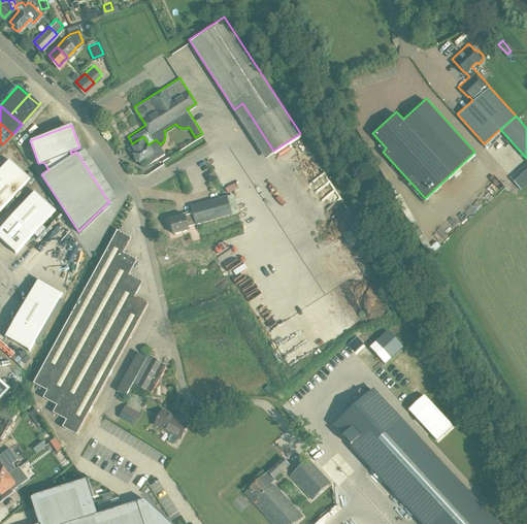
[(132,143),(129,144),(138,160),(145,155),(149,160),(164,151),(160,144),(156,139),(149,144),(143,136),(132,143)]
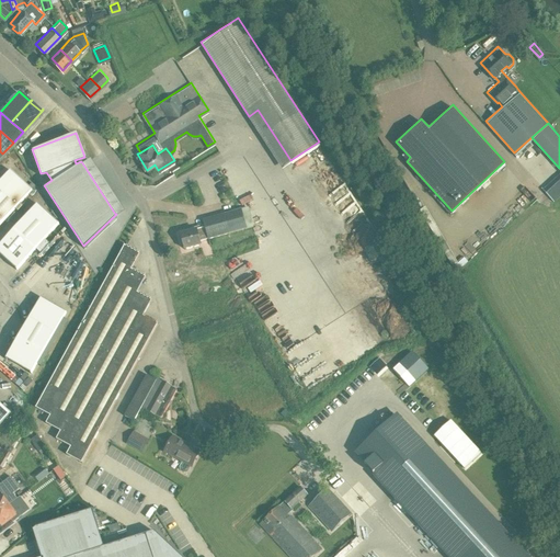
[(10,167),(0,177),(0,220),(31,186),(31,185),(30,186),(10,168),(10,167)]
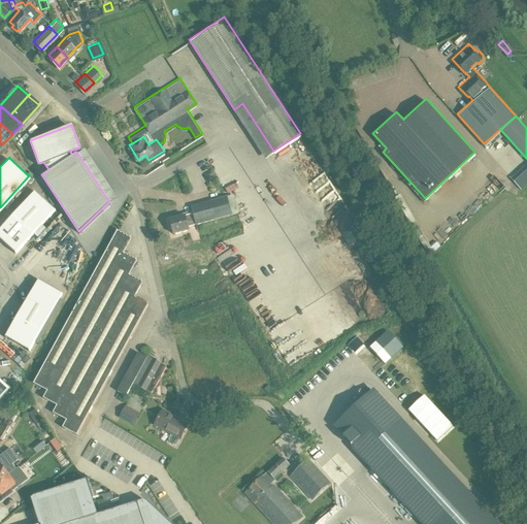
[(10,214),(31,232),(55,206),(54,206),(53,207),(33,190),(35,189),(34,188),(10,214)]
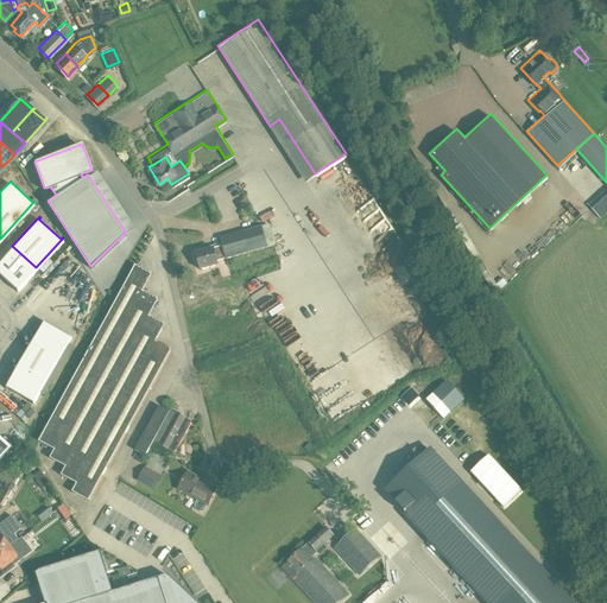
[(261,222),(219,234),(222,246),(213,248),(212,245),(195,249),(200,266),(217,261),(216,256),(274,241),(272,233),(265,235),(261,222)]
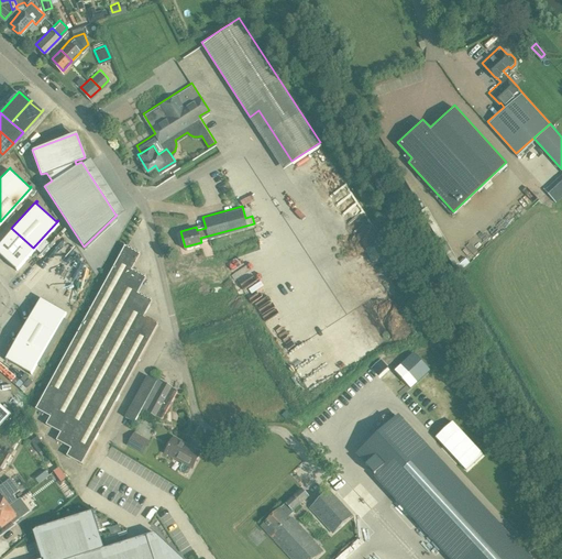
[(33,248),(11,228),(0,240),(0,245),(19,263),(15,266),(15,267),(33,248)]
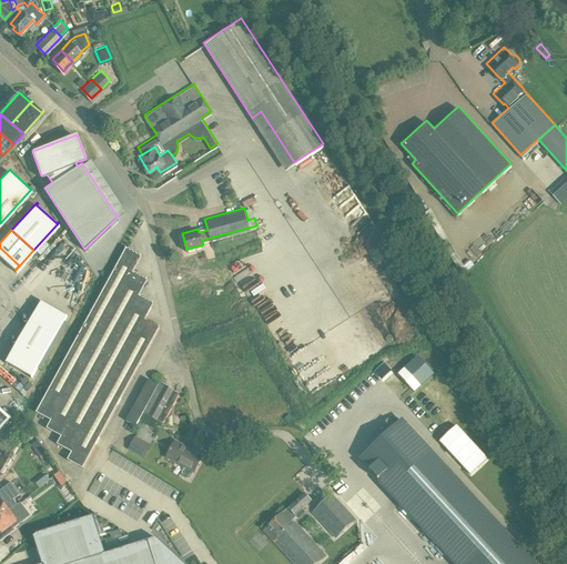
[(111,271),(36,409),(42,413),(50,418),(46,424),(46,425),(60,433),(57,441),(71,449),(67,456),(82,465),(159,324),(144,315),(153,300),(145,296),(138,292),(145,279),(147,277),(137,271),(132,269),(141,253),(125,244),(111,271)]
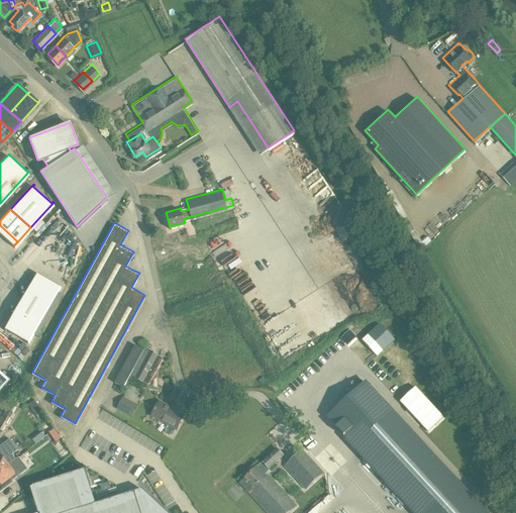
[(28,341),(61,284),(60,284),(60,285),(37,272),(37,271),(4,327),(5,328),(6,325),(28,338),(27,340),(28,341)]
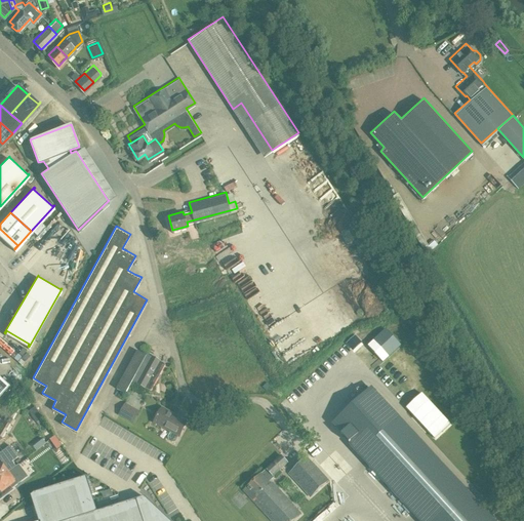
[(164,361),(148,352),(146,351),(131,377),(149,388),(164,361)]
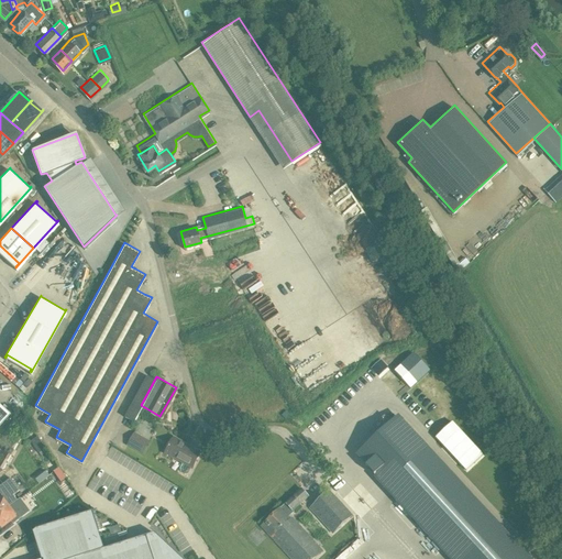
[(0,422),(9,412),(10,413),(10,412),(0,402),(0,422)]
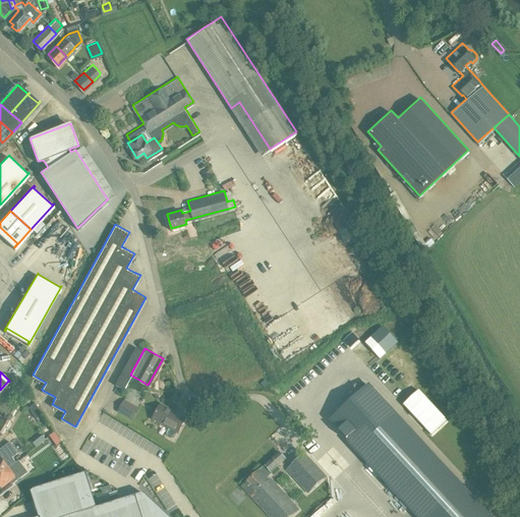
[(350,398),(332,416),(340,425),(339,426),(347,436),(348,435),(424,516),(439,516),(468,491),(367,383),(361,388),(350,398)]
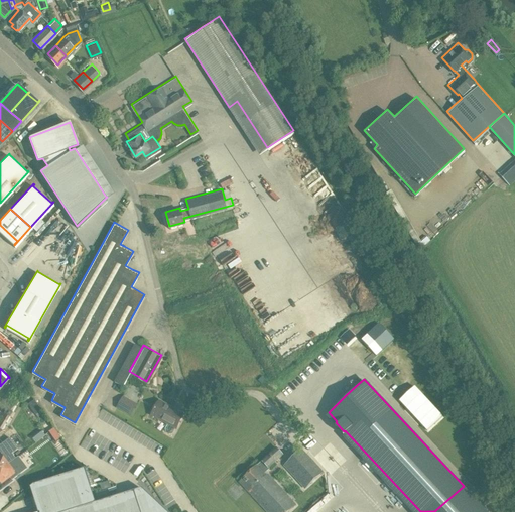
[(413,383),(398,397),(426,427),(440,412),(413,383)]
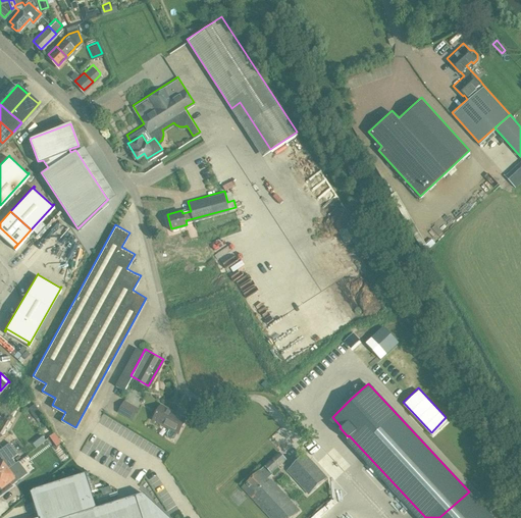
[(123,398),(117,408),(116,409),(132,417),(138,406),(123,398)]
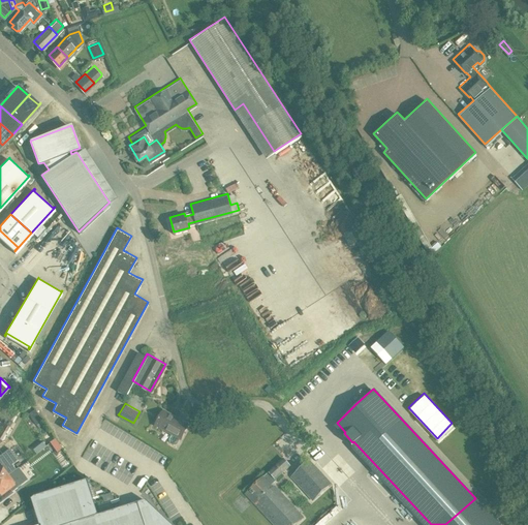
[(35,423),(42,418),(34,405),(28,410),(35,423)]
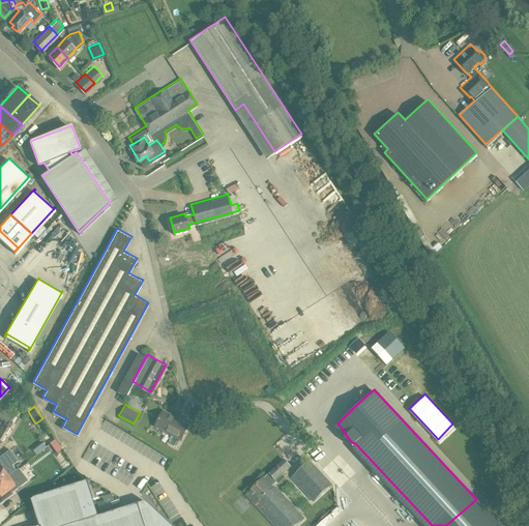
[(163,408),(153,424),(171,433),(169,438),(170,441),(172,442),(175,441),(178,437),(179,438),(188,421),(187,421),(190,417),(181,412),(179,417),(163,408)]
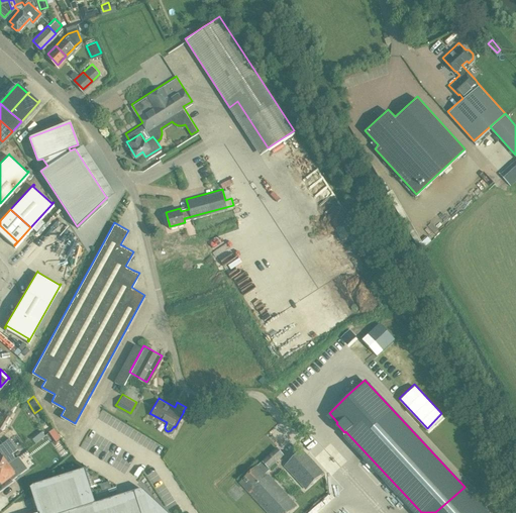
[(7,407),(0,418),(0,428),(2,429),(10,415),(9,414),(11,410),(7,407)]
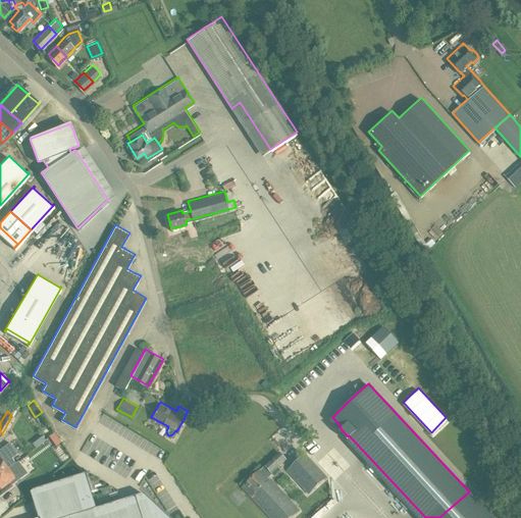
[(60,442),(55,432),(50,436),(56,445),(60,442)]
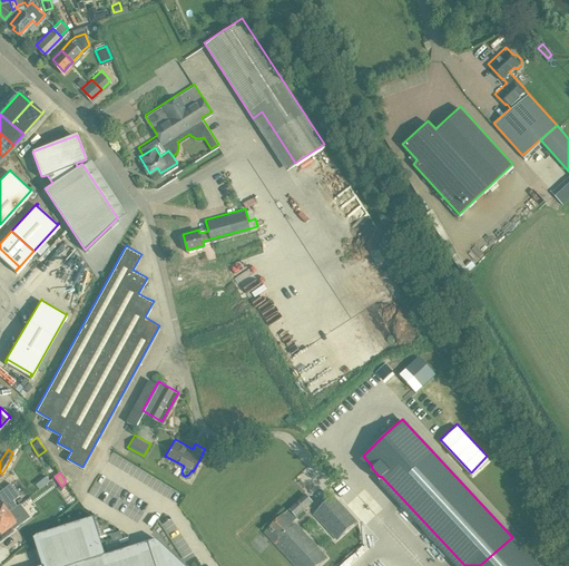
[(19,493),(10,480),(0,487),(0,493),(3,497),(0,499),(0,515),(9,509),(17,503),(16,503),(12,498),(19,493)]
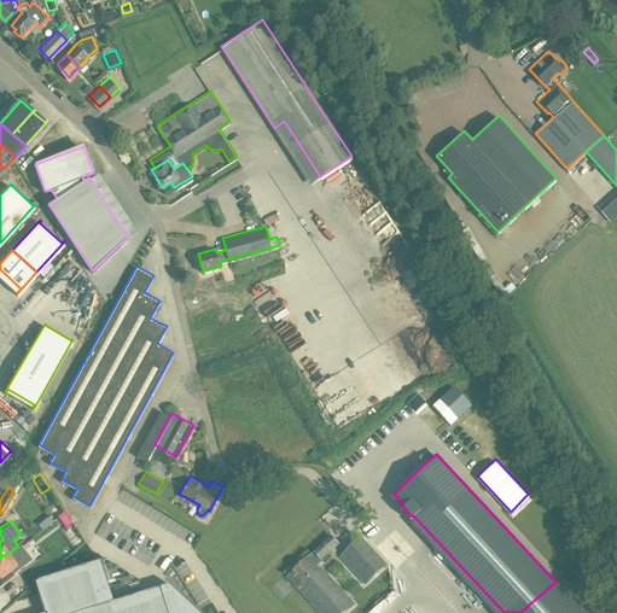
[(308,550),(318,561),(321,558),(320,556),(338,539),(330,531),(308,550)]
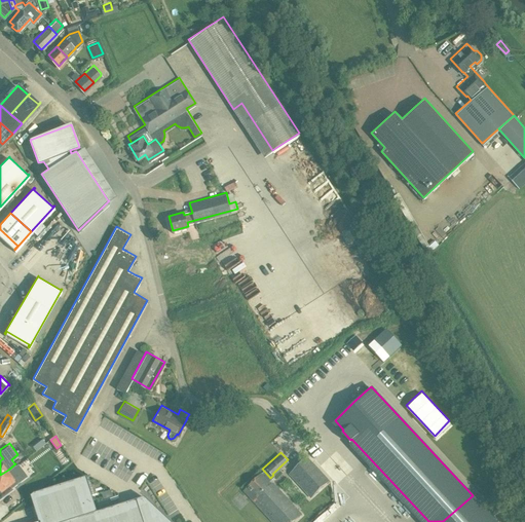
[(289,471),(310,494),(328,478),(306,455),(289,471)]
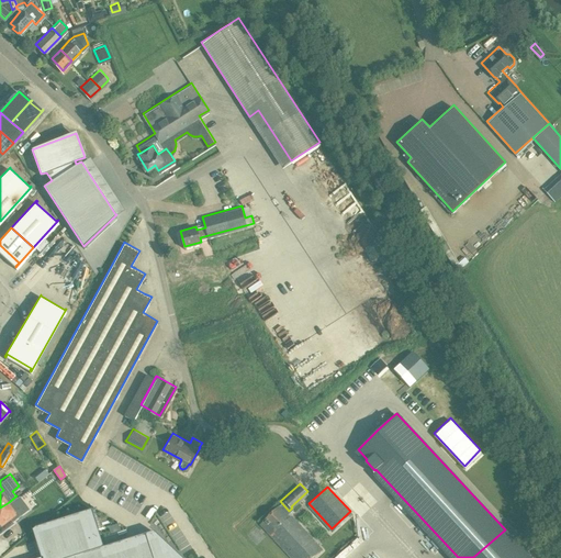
[(309,557),(322,547),(289,511),(280,501),(259,521),(292,557),(309,557)]
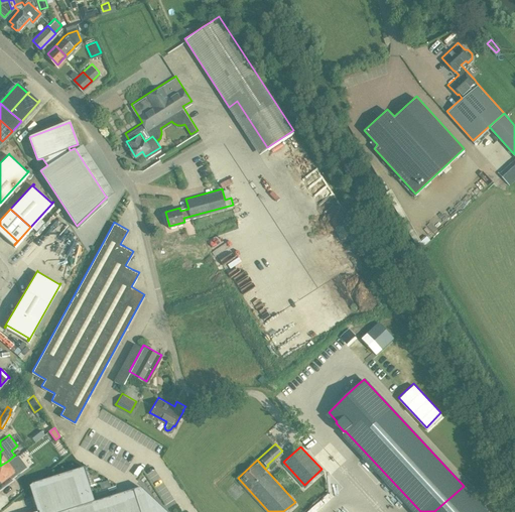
[(8,461),(0,466),(0,478),(1,479),(9,473),(10,473),(16,468),(13,464),(11,466),(8,461)]
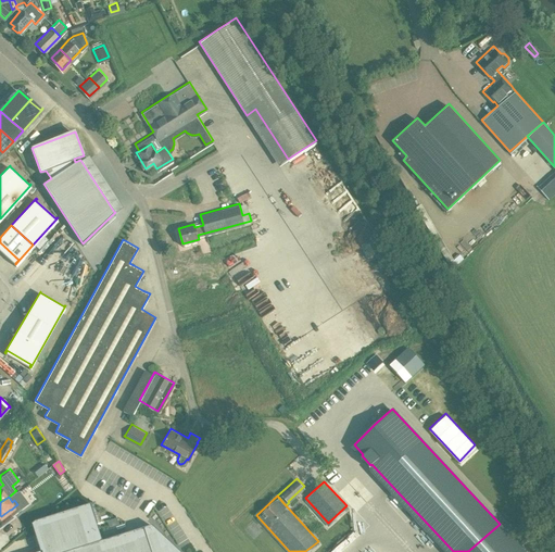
[(181,551),(152,523),(102,539),(90,501),(35,519),(32,522),(40,550),(33,551),(181,551)]
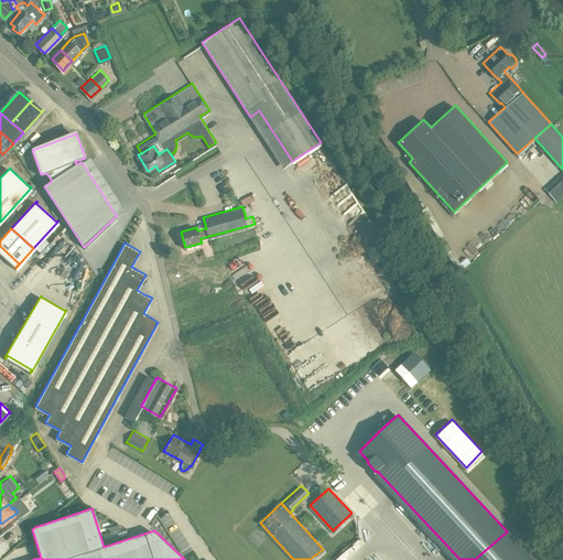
[(531,559),(507,531),(475,559),(531,559)]
